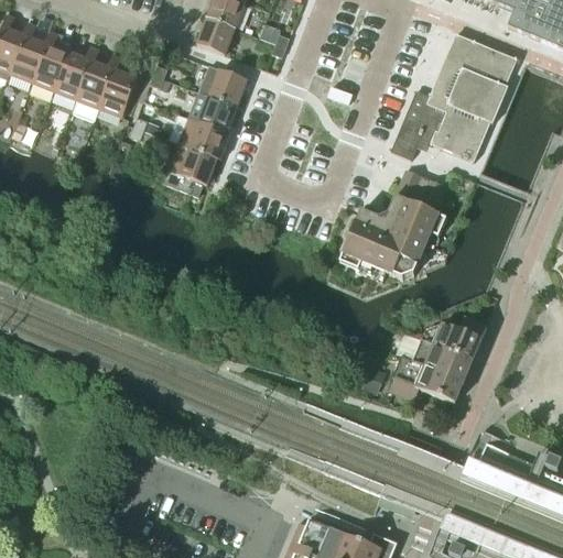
[(235,29),(245,2),(239,0),(213,0),(206,18),(235,29)]
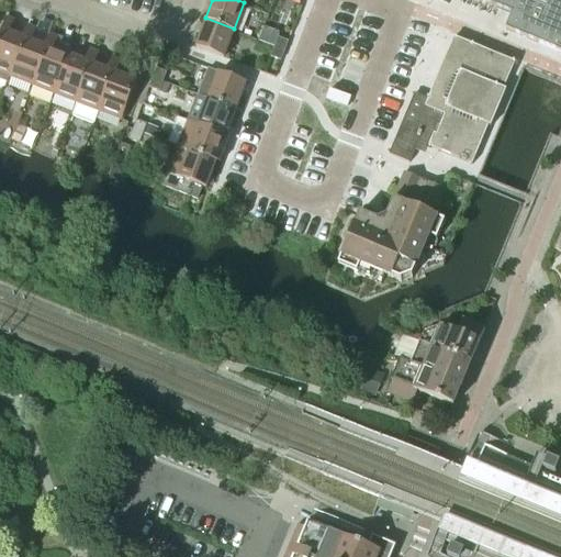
[(487,0),(512,10),(505,25),(560,48),(560,0),(487,0)]
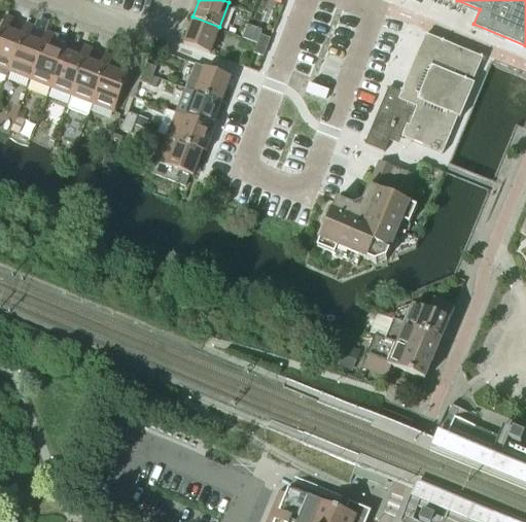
[(0,65),(9,69),(28,22),(25,21),(21,32),(7,27),(8,24),(9,24),(12,15),(4,12),(0,24),(0,25),(1,26),(0,29),(0,65)]
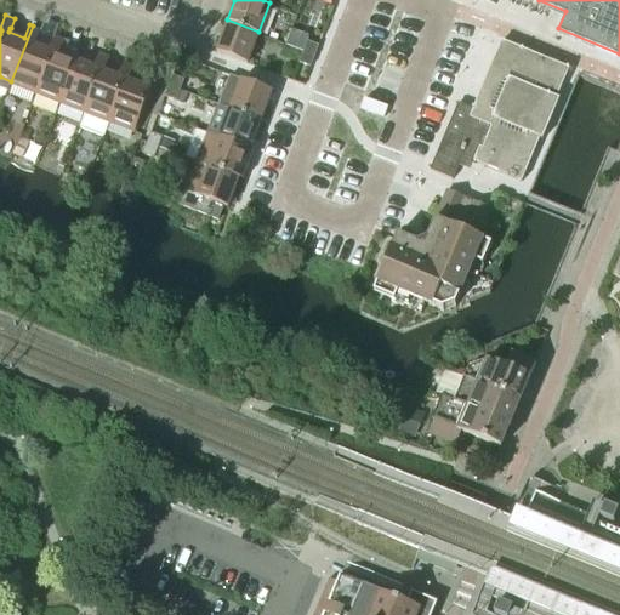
[(248,60),(259,32),(227,20),(216,49),(248,60)]
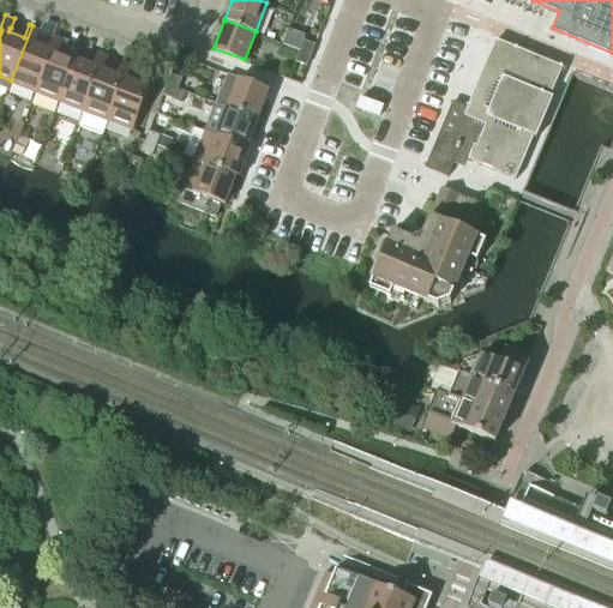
[(35,90),(56,35),(54,34),(49,46),(32,40),(35,37),(36,37),(40,28),(32,25),(11,80),(35,90)]
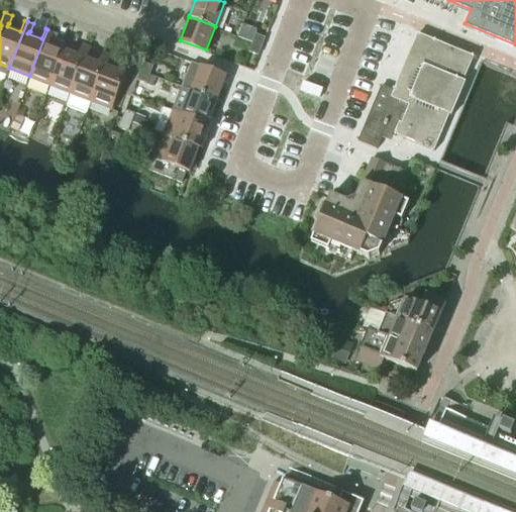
[(49,84),(64,47),(48,41),(49,38),(50,39),(54,31),(47,29),(29,76),(49,84)]
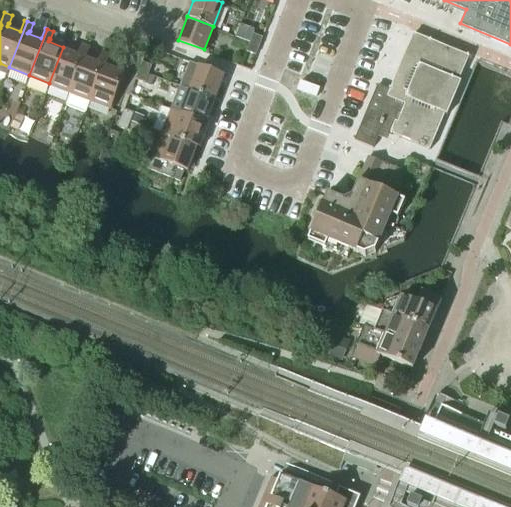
[(447,112),(461,79),(459,78),(469,53),(414,30),(390,86),(378,81),(354,137),(373,145),(381,126),(430,146),(445,111),(447,112)]
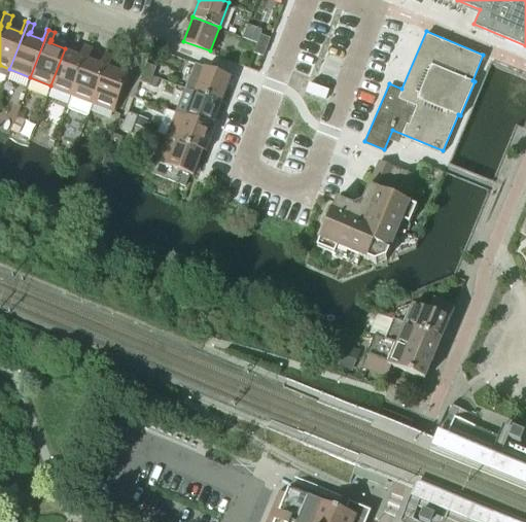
[(264,53),(271,35),(260,32),(254,49),(264,53)]
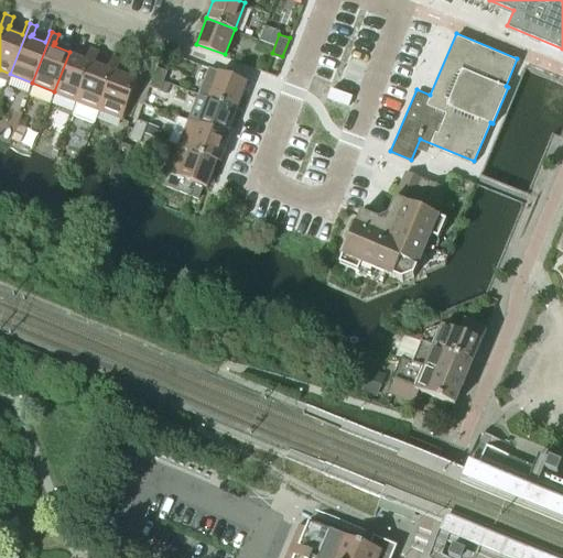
[(77,100),(96,48),(90,46),(86,55),(88,55),(87,58),(69,52),(54,91),(77,100)]
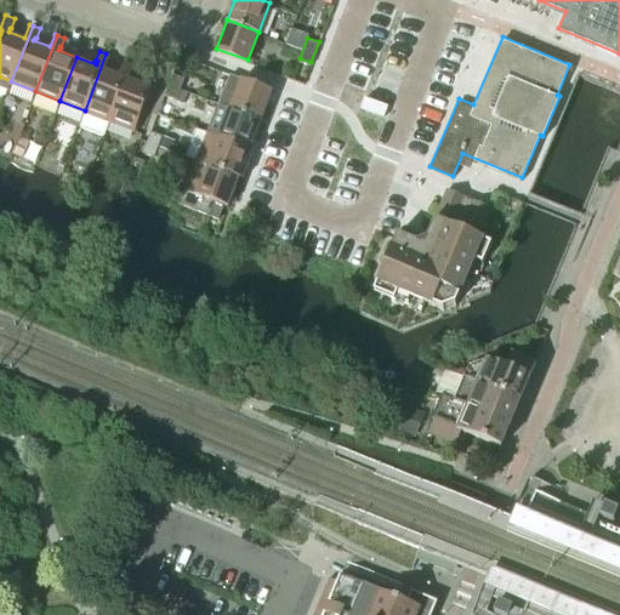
[(104,132),(109,119),(131,63),(124,60),(120,69),(121,70),(120,73),(104,68),(109,55),(106,53),(85,110),(80,123),(104,132)]
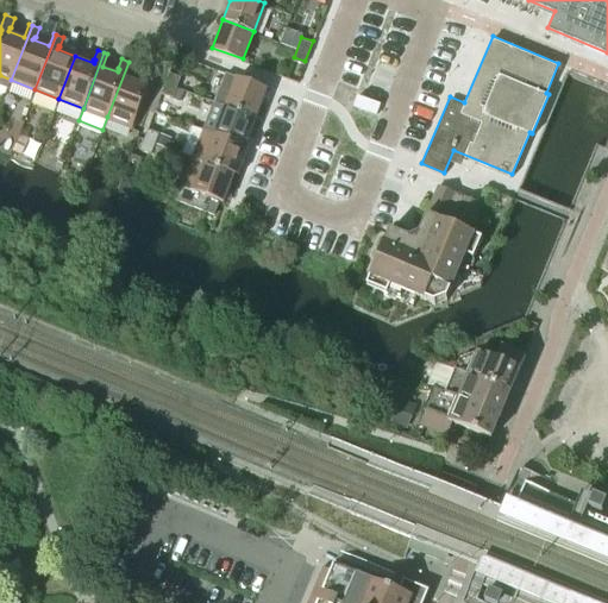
[(132,126),(148,86),(150,86),(155,71),(145,68),(142,77),(143,79),(142,81),(126,75),(131,63),(129,62),(107,117),(132,126)]
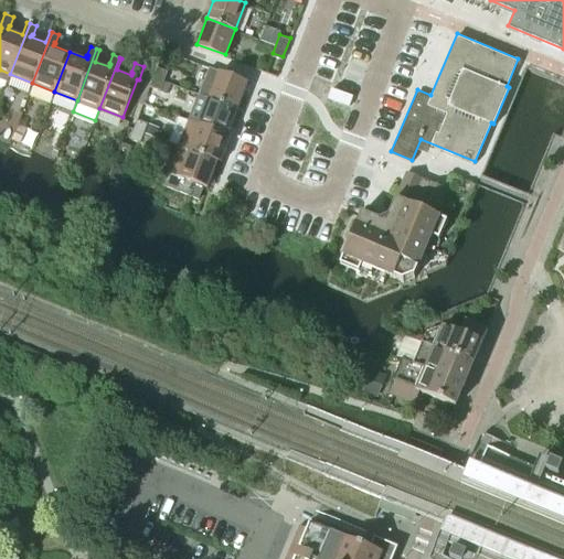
[(163,78),(168,68),(157,65),(153,74),(163,78)]
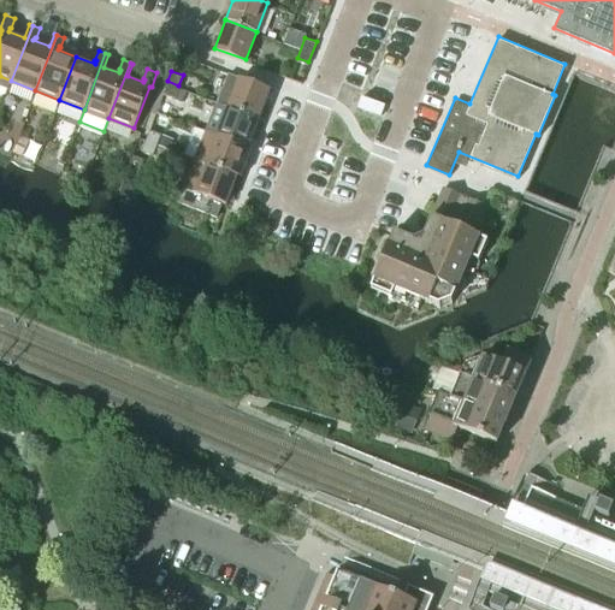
[(259,116),(270,87),(228,71),(217,100),(259,116)]
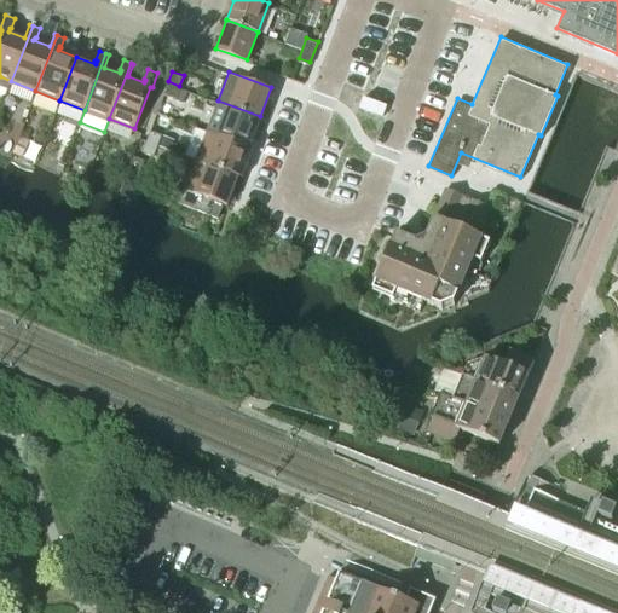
[(175,97),(179,86),(168,81),(165,92),(175,97)]
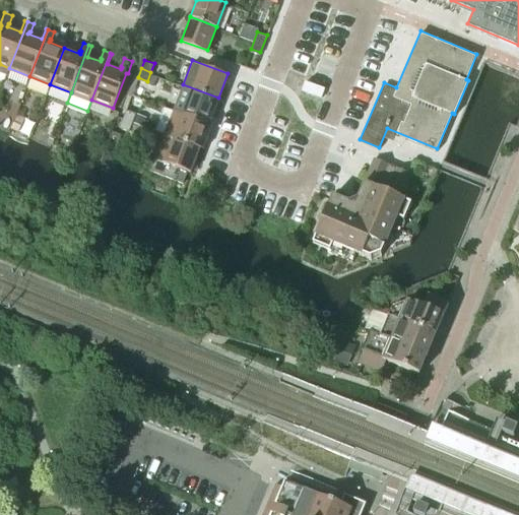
[(209,121),(218,98),(183,84),(174,109),(212,123),(212,122),(209,121)]
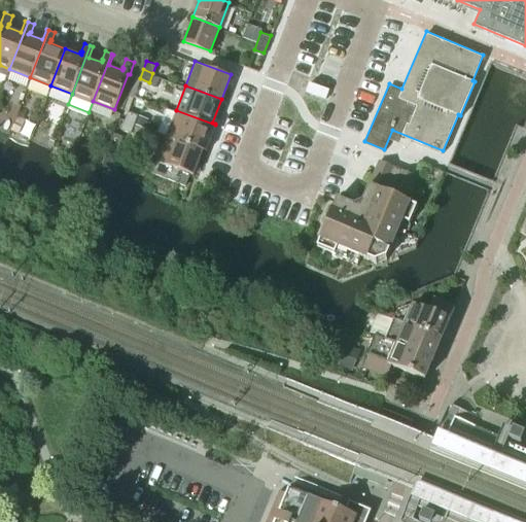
[(134,122),(138,112),(128,109),(125,117),(134,122)]
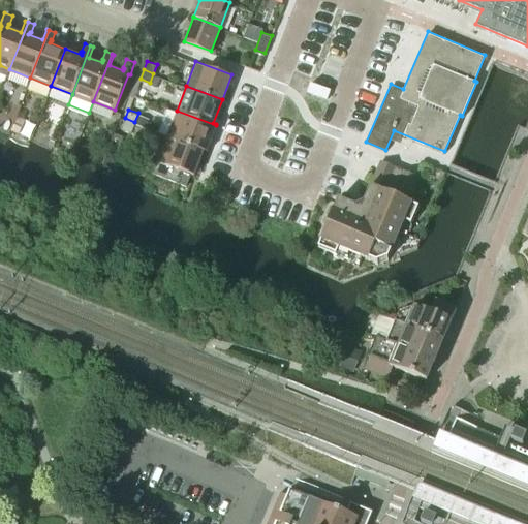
[(207,150),(216,125),(177,111),(167,134),(207,150)]
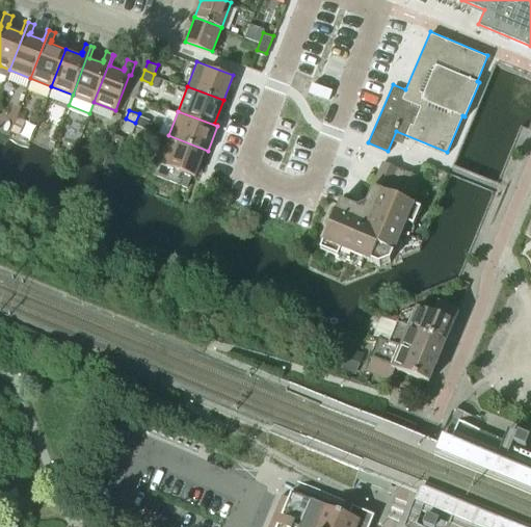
[(132,132),(135,123),(126,119),(123,128),(132,132)]
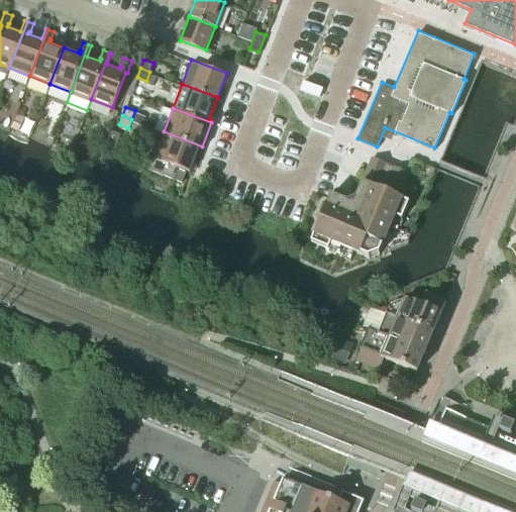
[(190,170),(199,145),(202,146),(164,131),(150,168),(174,177),(179,166),(190,170)]
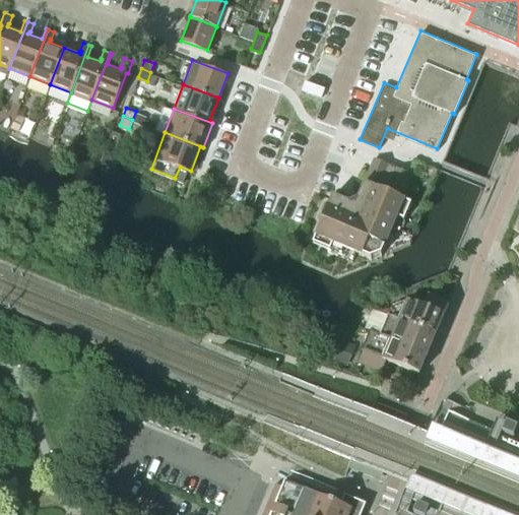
[(404,217),(411,200),(400,195),(410,171),(375,155),(358,196),(348,199),(332,193),(313,240),(330,247),(333,241),(371,257),(380,252),(381,253),(397,214),(404,217)]
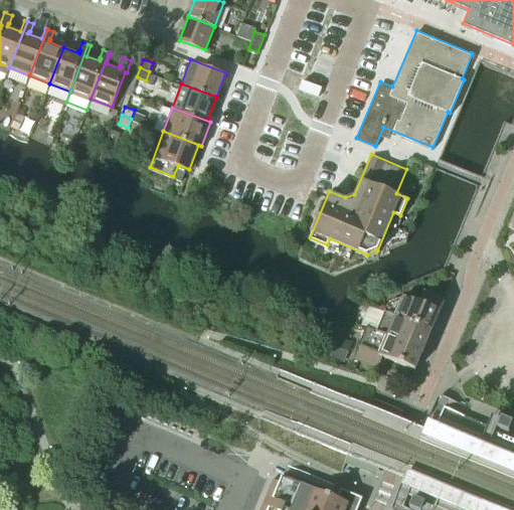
[(432,328),(444,298),(423,290),(419,301),(403,294),(402,297),(401,296),(387,302),(384,309),(432,328)]
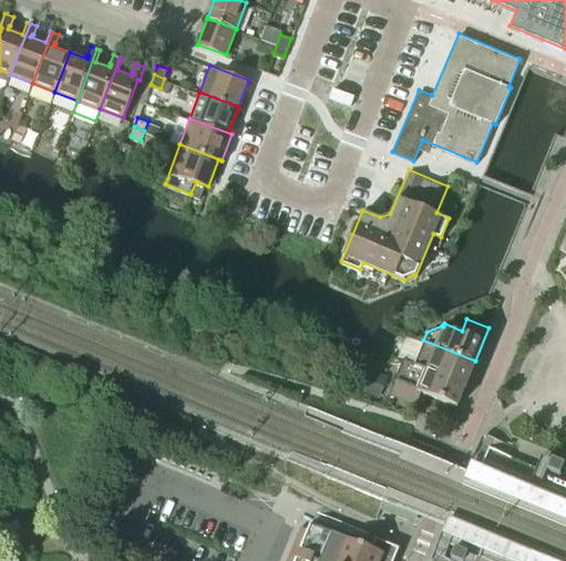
[(466,383),(475,361),(423,340),(414,362),(466,383)]
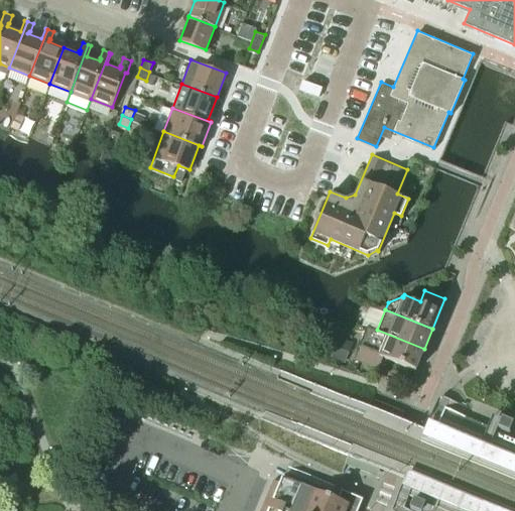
[(424,349),(377,330),(369,349),(361,345),(356,357),(379,366),(383,355),(416,369),(424,349)]
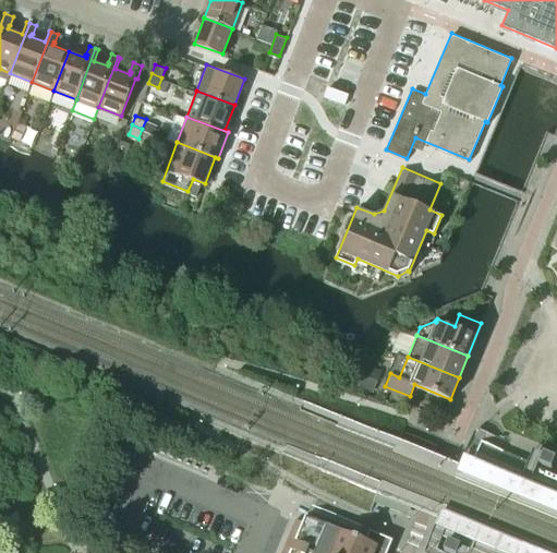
[(556,471),(505,449),(505,448),(481,439),(470,466),(472,467),(467,479),(465,478),(460,489),(462,490),(459,497),(457,497),(452,508),(455,509),(450,521),(448,520),(444,530),(499,552),(556,552),(556,471)]
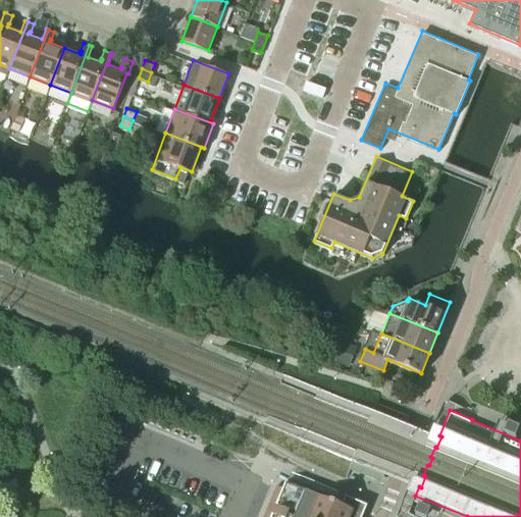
[(346,494),(342,503),(285,480),(282,485),(276,483),(261,516),(361,516),(367,503),(346,494)]
